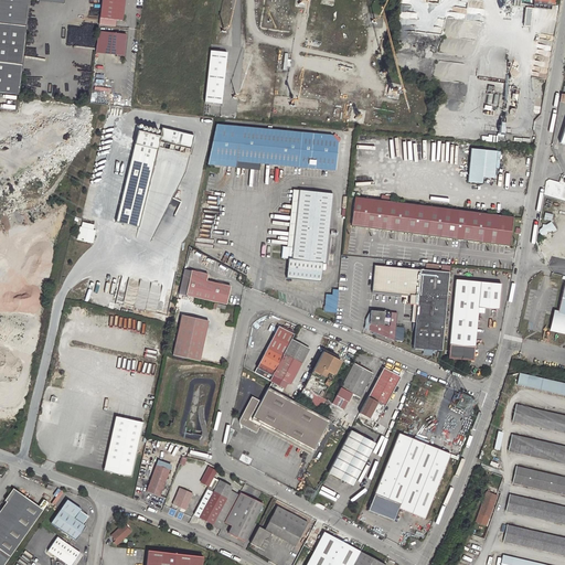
[(0,0),(0,91),(21,93),(30,0),(0,0)]
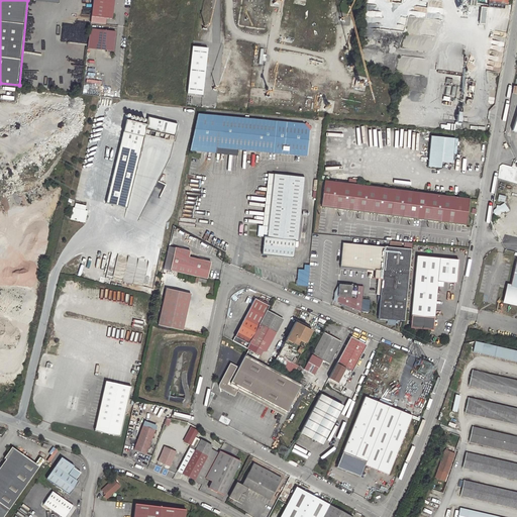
[(114,0),(93,0),(92,16),(112,18),(114,0)]
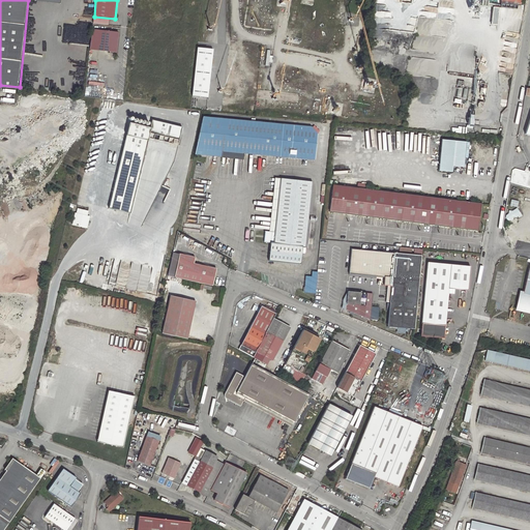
[(434,17),(450,20),(452,1),(447,0),(434,0),(435,1),(428,0),(428,5),(438,7),(437,13),(434,13),(434,17)]
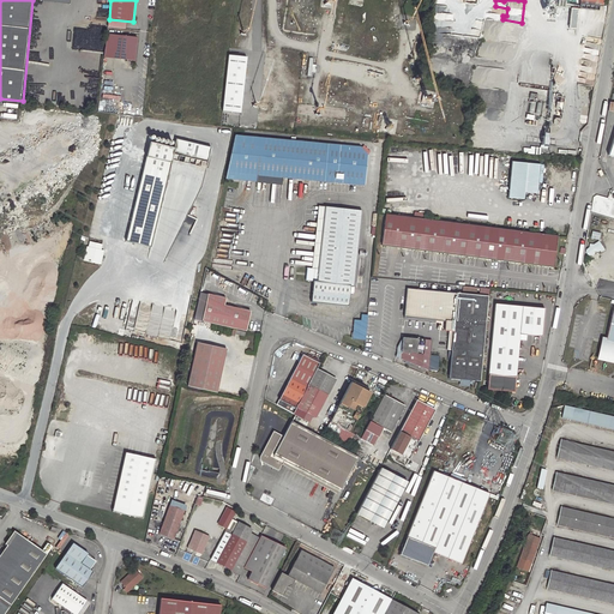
[(601,4),(581,1),(579,12),(600,14),(601,4)]
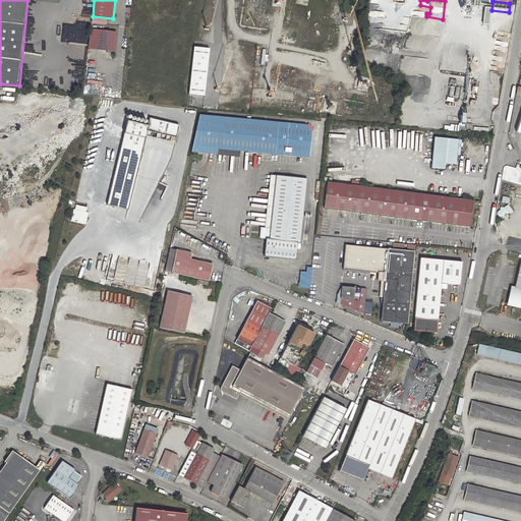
[(489,9),(483,8),(481,26),(487,27),(489,9)]
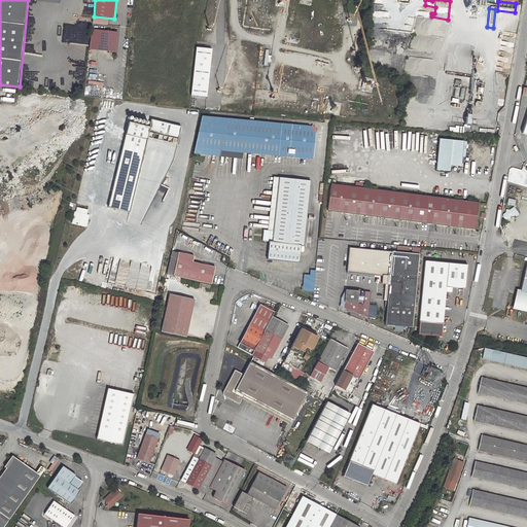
[(415,18),(410,18),(410,26),(406,26),(406,32),(414,32),(424,32),(424,34),(428,34),(427,30),(430,30),(430,19),(428,19),(428,11),(414,11),(415,18)]
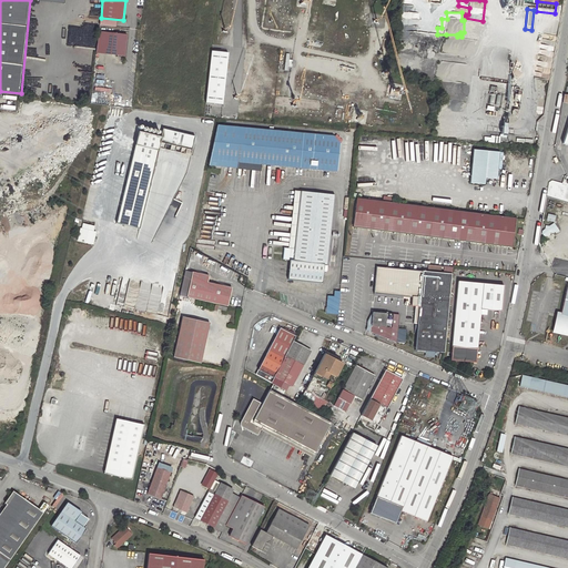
[(128,34),(99,32),(97,53),(125,56),(128,34)]
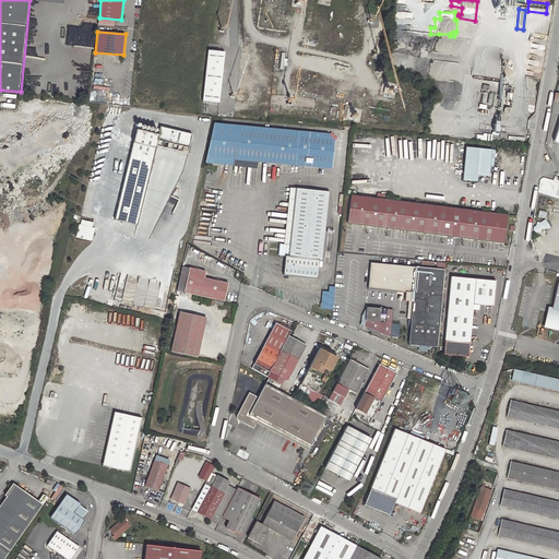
[(225,51),(209,50),(203,99),(219,102),(225,51)]
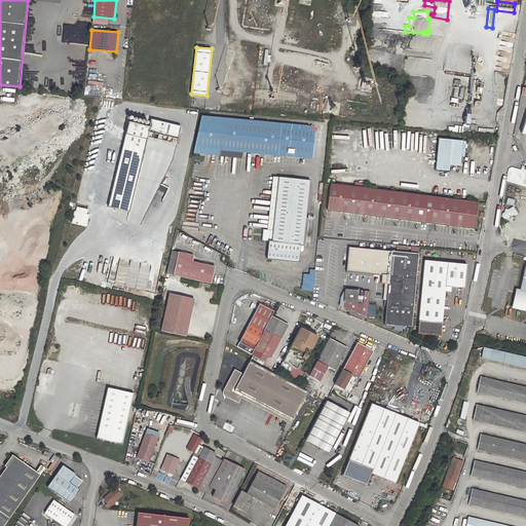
[(434,90),(436,78),(419,77),(417,88),(434,90)]
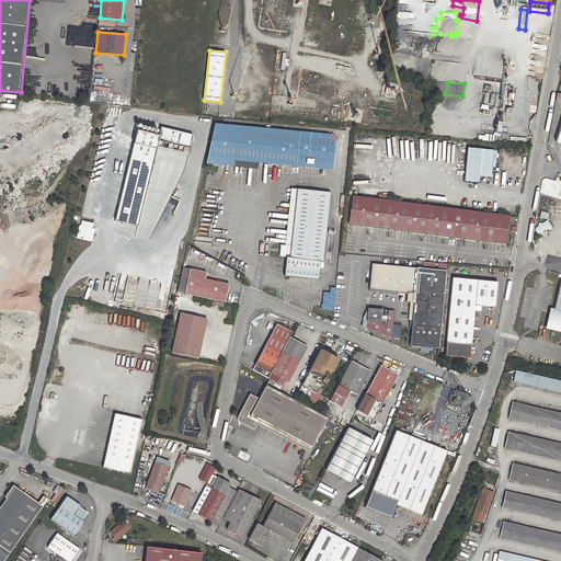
[(235,168),(235,165),(236,161),(333,172),(335,142),(330,136),(215,124),(206,164),(235,168)]
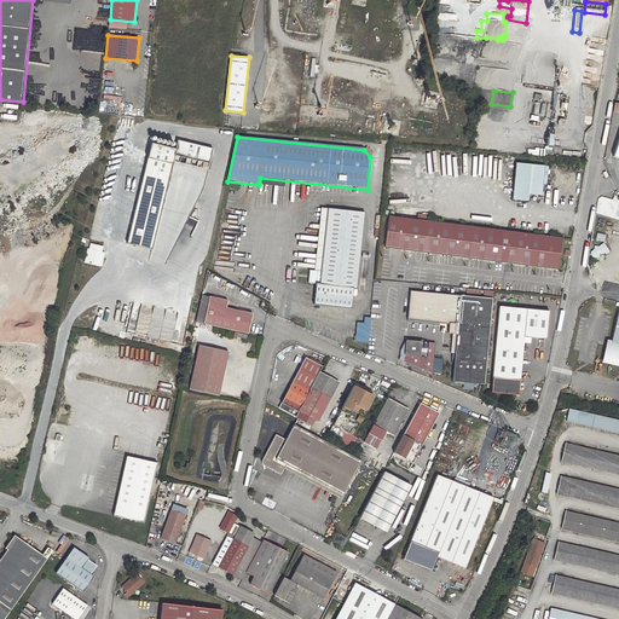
[(173,149),(149,144),(127,243),(151,249),(149,261),(165,265),(195,201),(196,194),(198,194),(200,187),(201,187),(210,148),(175,140),(173,149)]
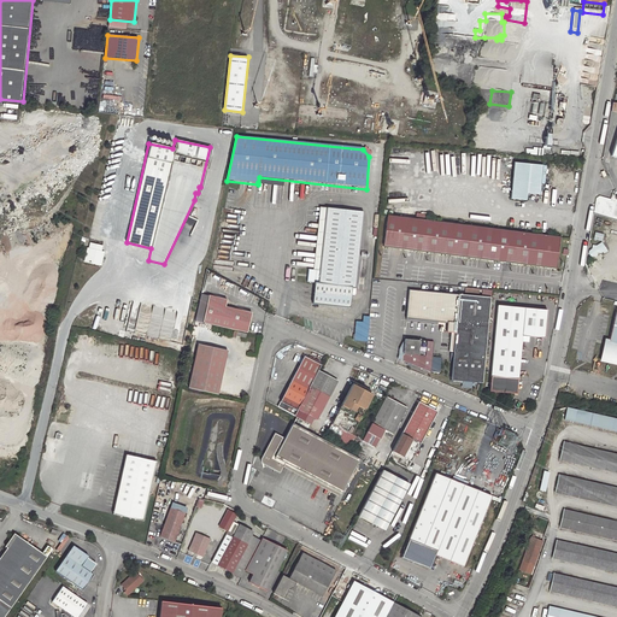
[(542,166),(513,164),(510,199),(524,200),(524,194),(539,195),(542,166)]
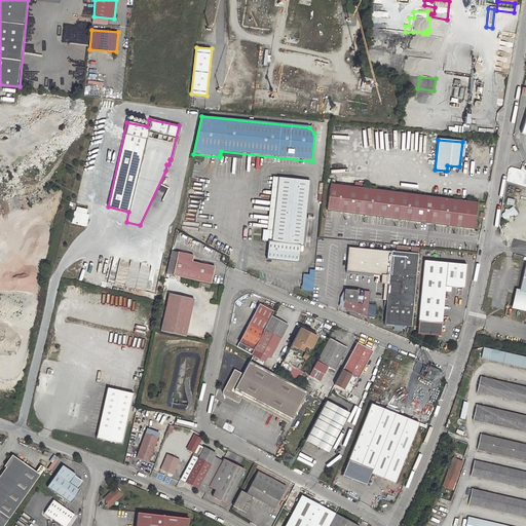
[(270,231),(276,177),(270,176),(264,231),(270,231)]
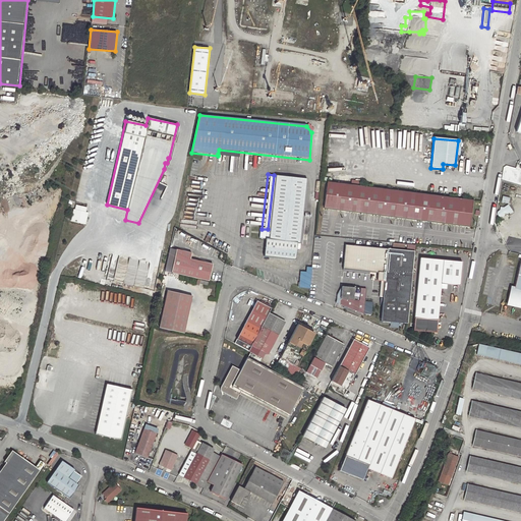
[(305,178),(274,175),(268,229),(262,229),(257,228),(256,239),(264,240),(262,258),(293,262),(295,243),(298,243),(305,178)]
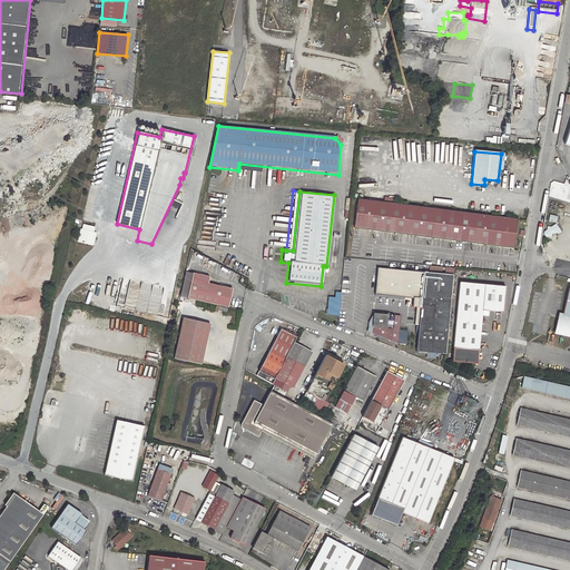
[(511,249),(516,220),(356,198),(353,227),(511,249)]
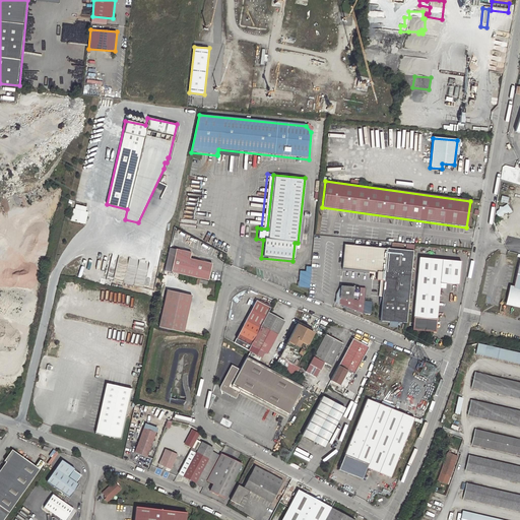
[(85,212),(85,208),(76,205),(75,210),(74,210),(71,221),(84,224),(86,217),(83,217),(85,212)]
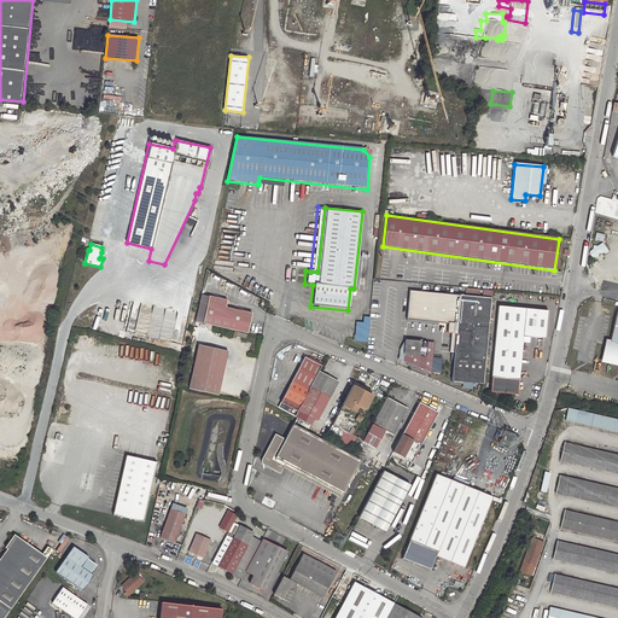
[(455,320),(458,296),(412,291),(412,295),(409,315),(413,315),(455,320)]
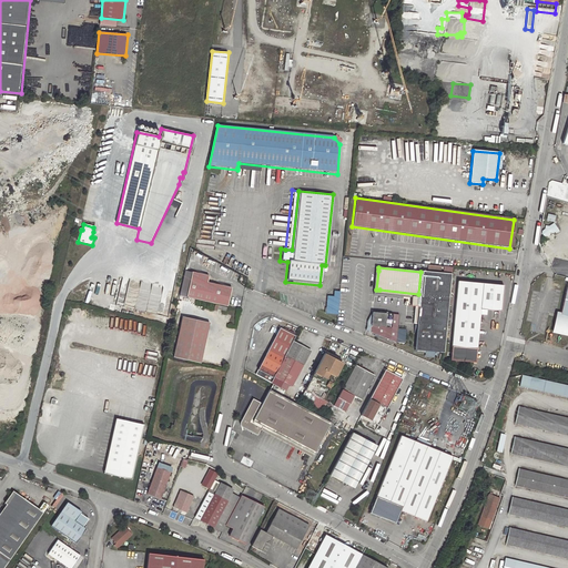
[(135,310),(168,316),(176,272),(168,270),(165,285),(160,284),(162,272),(160,272),(158,283),(152,282),(150,292),(139,290),(135,310)]
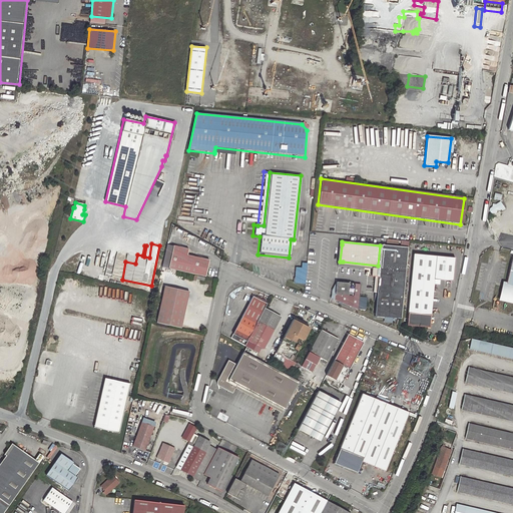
[(188,248),(172,245),(168,269),(204,276),(208,260),(186,254),(188,248)]
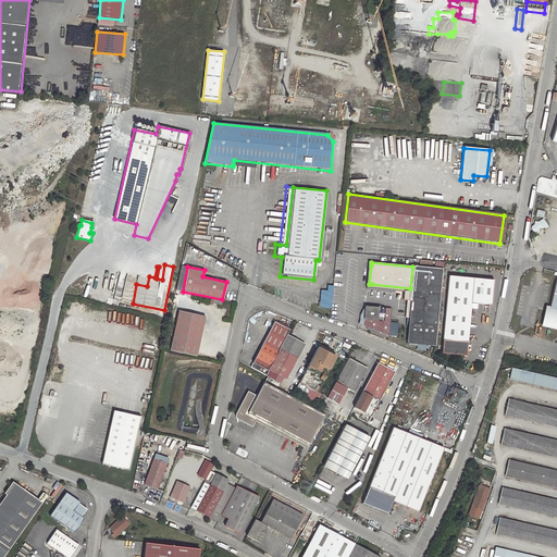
[(406,339),(419,341),(435,342),(441,270),(412,267),(410,288),(406,339)]
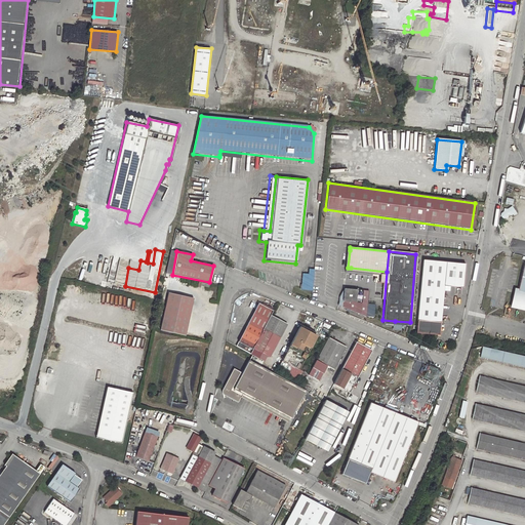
[(462,260),(420,256),(414,329),(438,331),(442,283),(460,284),(462,260)]
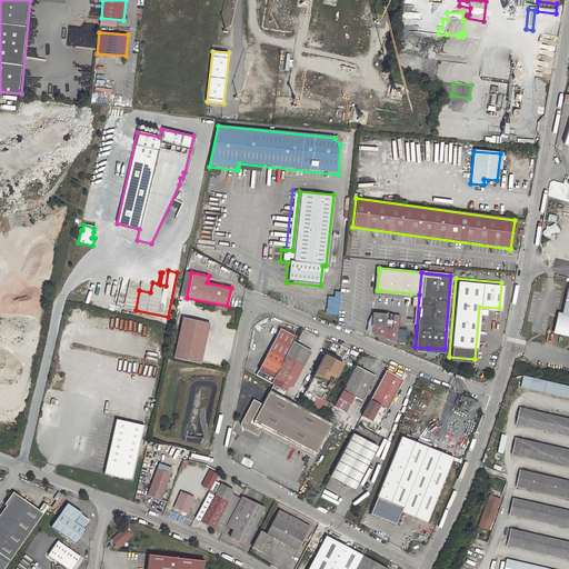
[(559,312),(555,333),(568,336),(568,288),(563,313),(559,312)]
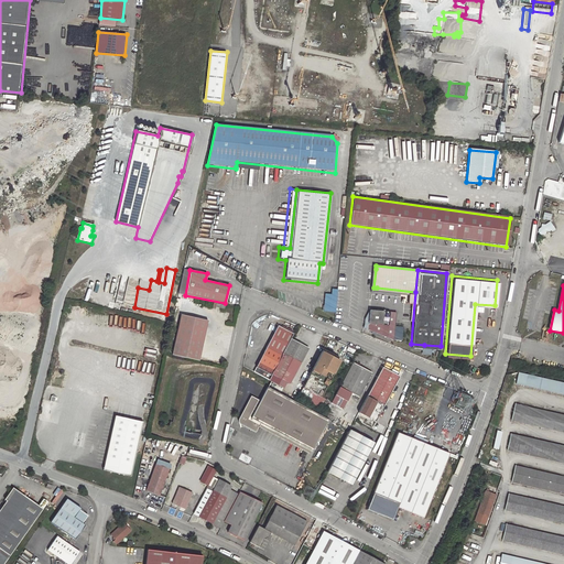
[(127,288),(125,295),(132,297),(133,290),(127,288)]
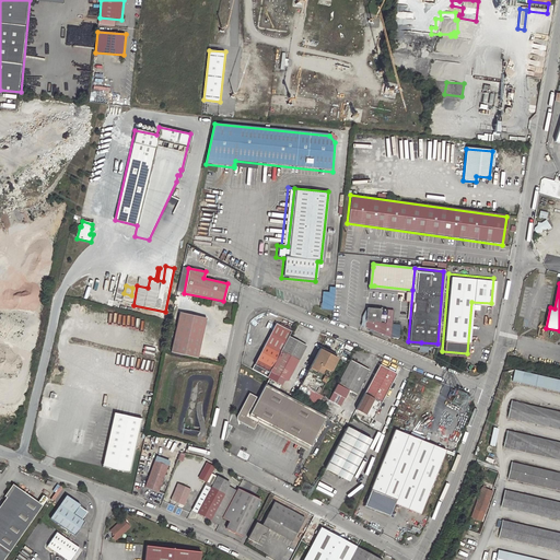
[(321,307),(331,308),(334,287),(328,286),(328,291),(322,290),(321,307)]
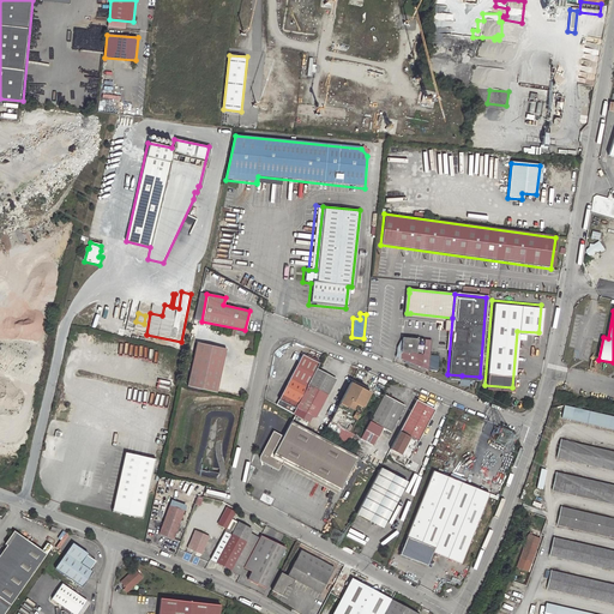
[(431,339),(402,337),(399,360),(428,371),(431,339)]
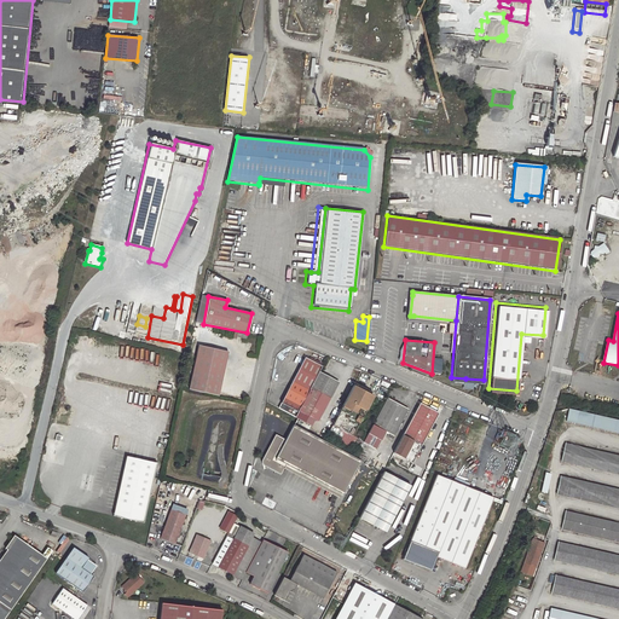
[(189,389),(218,397),(227,352),(198,345),(189,389)]
